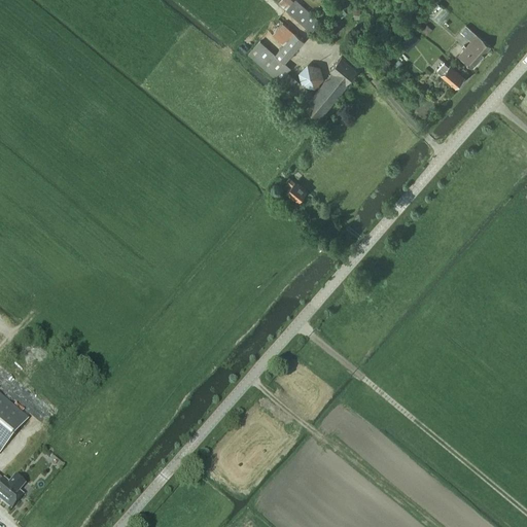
[(293,2),(291,0),(280,0),(278,4),(286,10),(293,2)]
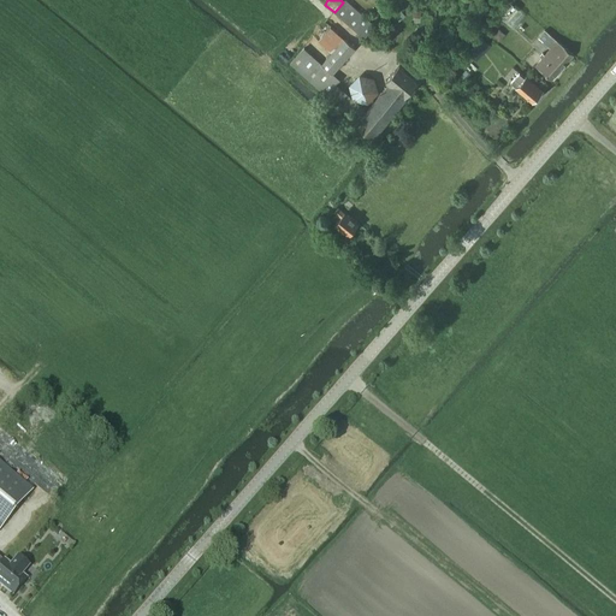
[(344,0),(343,3),(335,12),(349,24),(365,37),(375,24),(368,18),(360,12),(345,0),(344,0)]
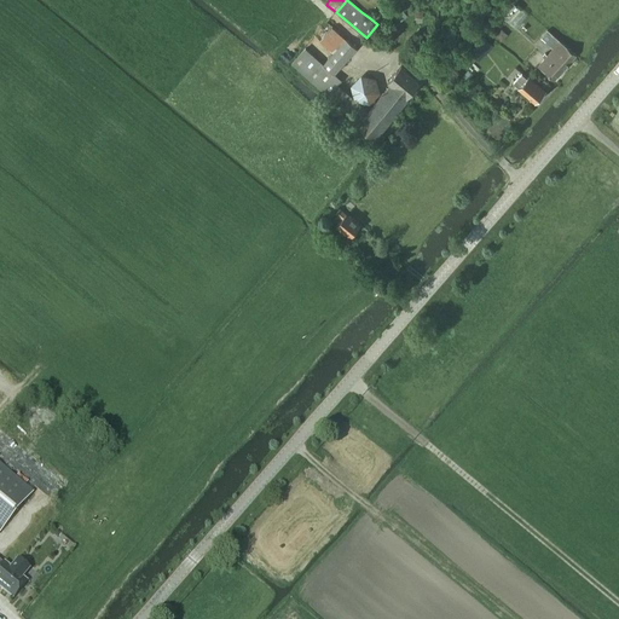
[(547,29),(541,38),(553,48),(560,41),(547,29)]
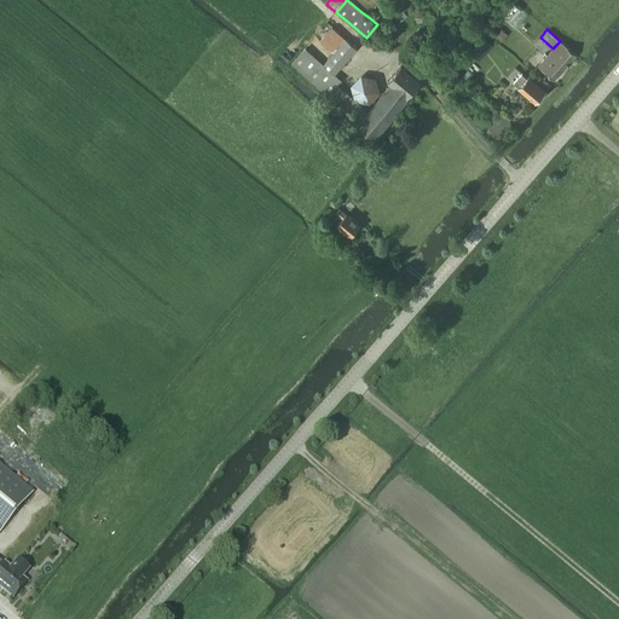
[(479,59),(492,45),(481,35),(468,50),(479,59)]
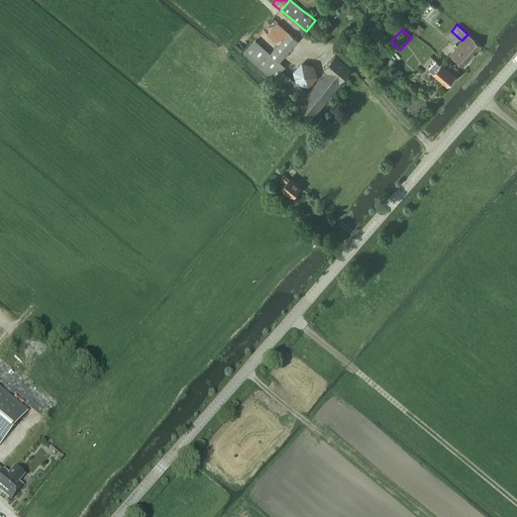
[(254,40),(242,54),(255,65),(273,80),(282,70),(284,67),(279,62),(297,41),(287,32),(270,54),(267,50),(254,40)]
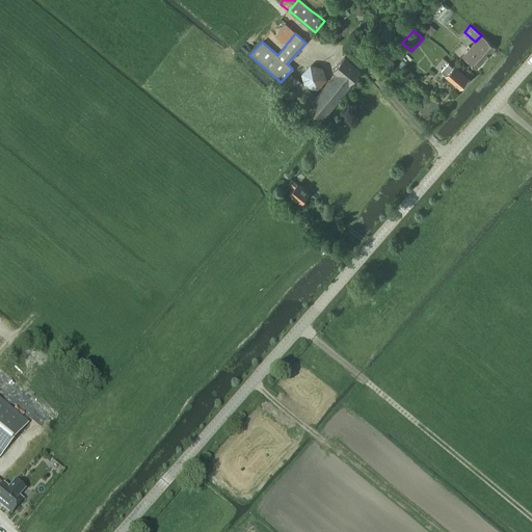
[(475,42),(462,56),(476,69),(495,48),(481,35),(475,42)]
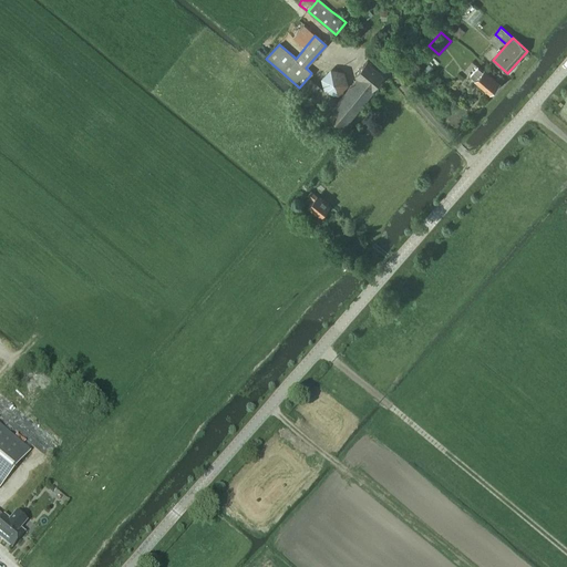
[(328,113),(327,114),(343,127),(372,93),(371,92),(384,75),(367,61),(353,76),(357,79),(338,102),(328,113)]
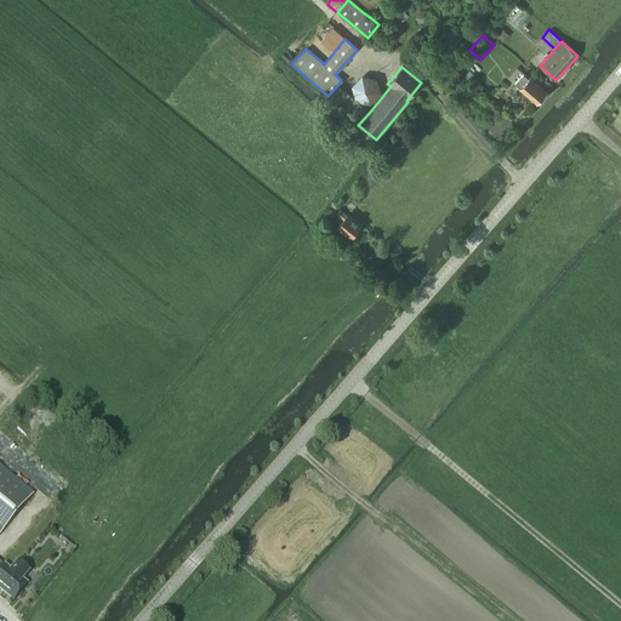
[(528,78),(523,73),(519,78),(518,78),(514,83),(519,87),(528,96),(529,93),(537,101),(545,92),(536,85),(539,83),(530,75),(528,78)]
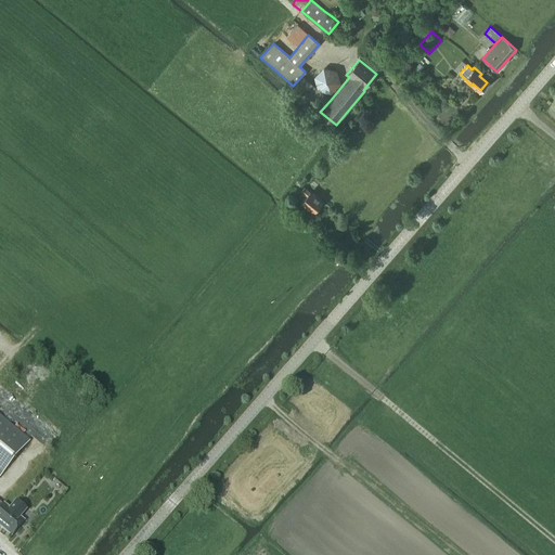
[(302,75),(293,86),(321,111),(331,100),(302,75)]
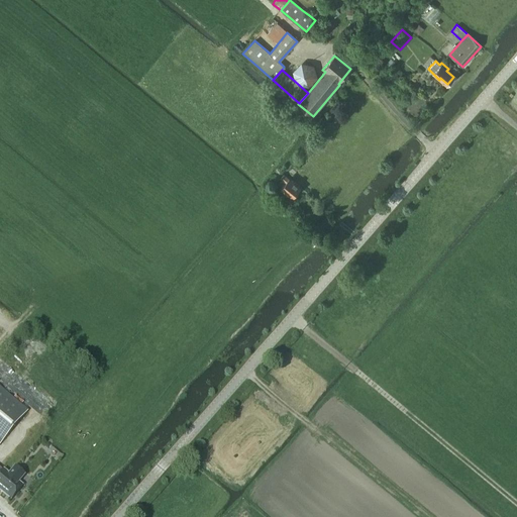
[(294,166),(289,171),(293,174),(298,169),(294,166)]
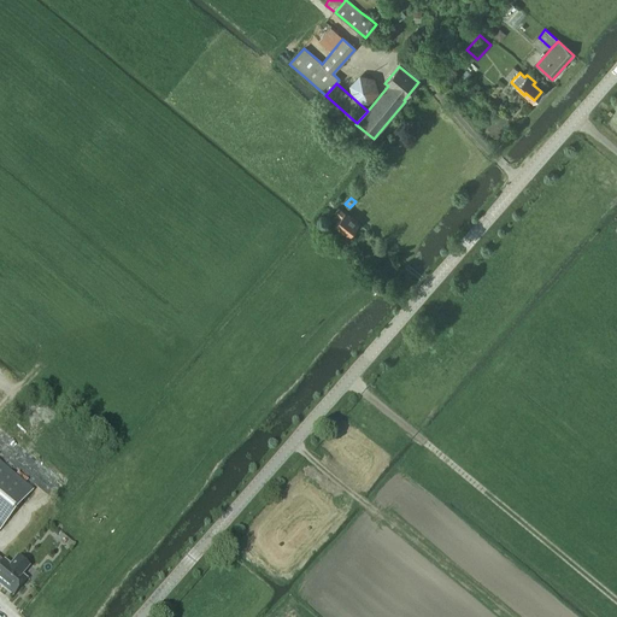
[(348,236),(359,224),(338,207),(333,212),(340,218),(334,225),(348,236)]
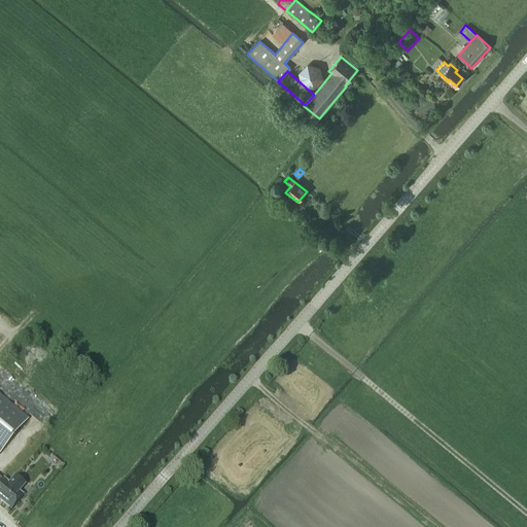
[(0,452),(27,419),(0,396),(0,452)]
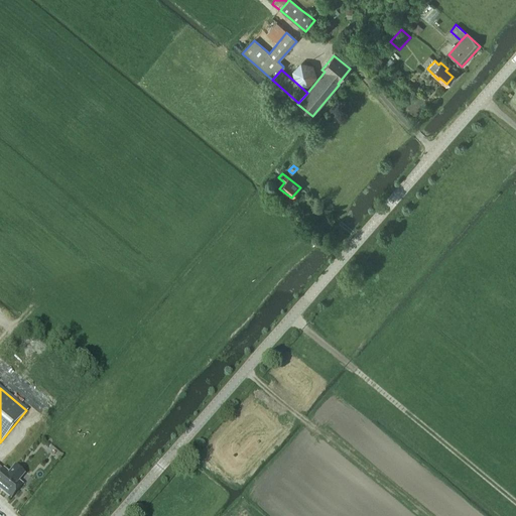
[(0,490),(10,499),(21,485),(18,482),(23,475),(14,467),(8,474),(3,470),(2,471),(0,469),(0,490)]
